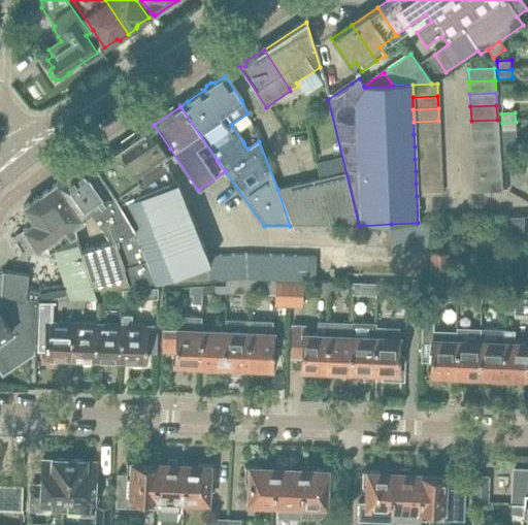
[(498,134),(497,120),(471,121),(472,135),(498,134)]
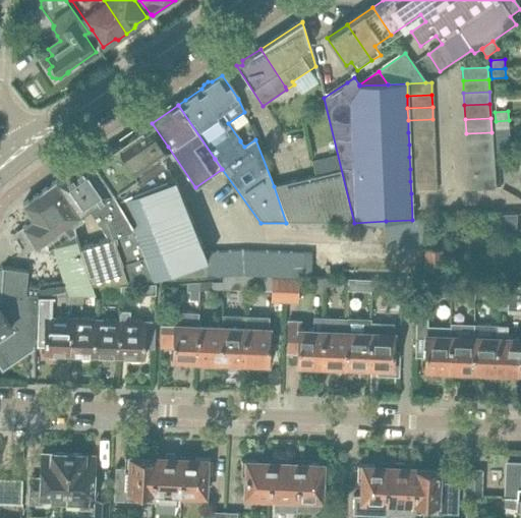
[(408,120),(408,132),(433,131),(432,119),(408,120)]
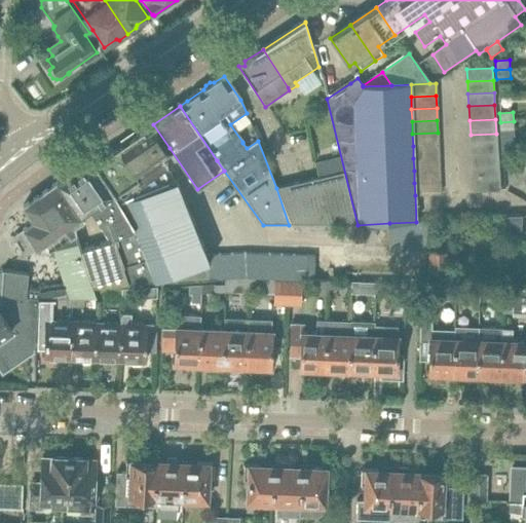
[(514,121),(500,122),(500,132),(514,131),(514,121)]
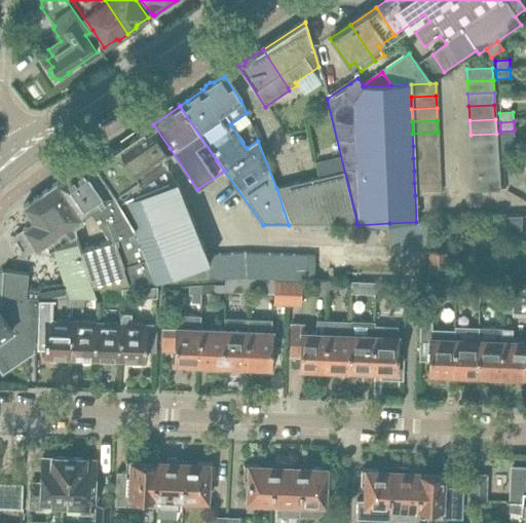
[(94,164),(116,198),(137,185),(135,182),(158,164),(162,170),(167,166),(163,161),(159,155),(170,148),(153,124),(94,164)]
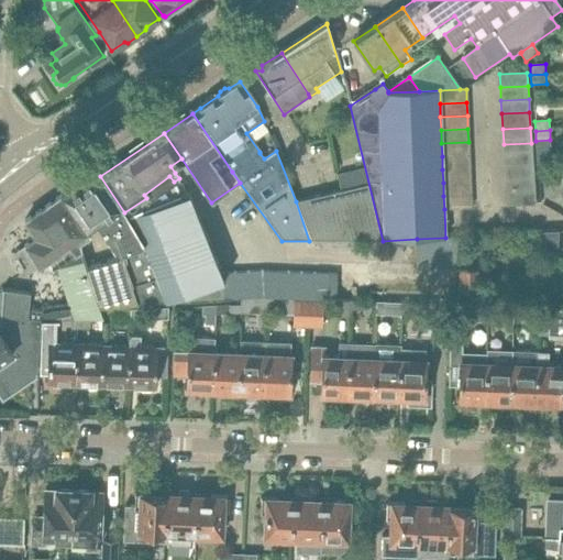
[(468,142),(441,143),(442,156),(468,155),(468,142)]
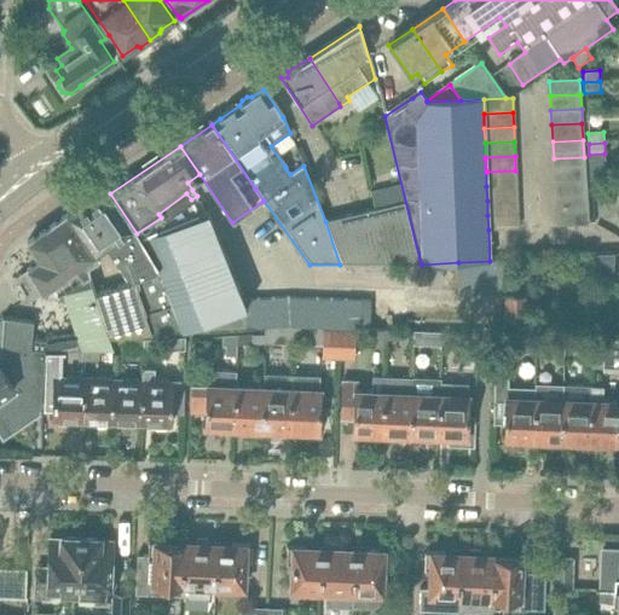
[(585,174),(584,157),(554,158),(554,175),(585,174)]
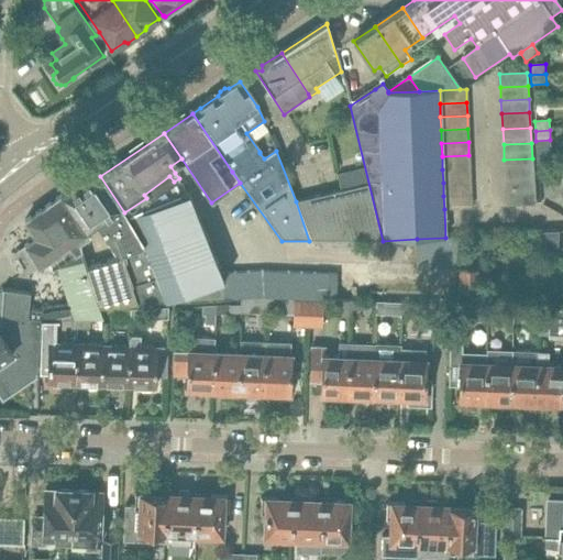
[(442,169),(470,167),(468,155),(442,156),(442,169)]
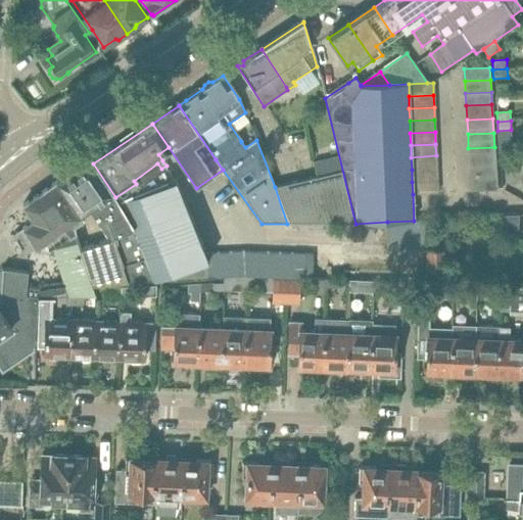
[(494,161),(494,147),(468,148),(469,162),(494,161)]
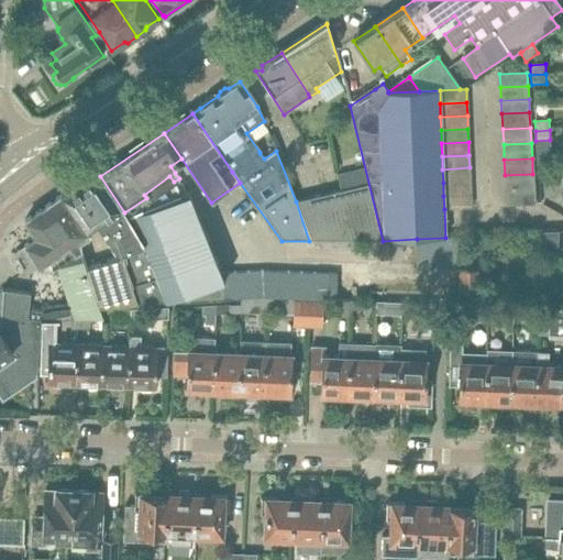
[(443,183),(470,182),(470,167),(442,169),(443,183)]
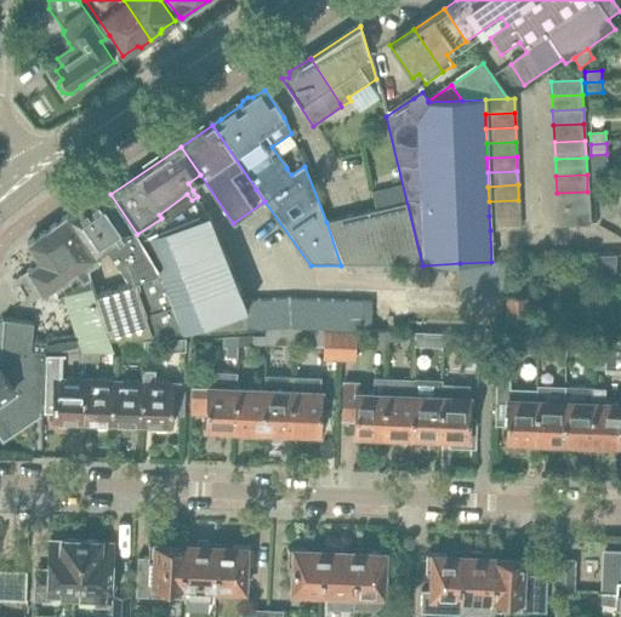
[(107,189),(67,217),(93,256),(107,246),(119,264),(126,280),(132,279),(134,283),(97,296),(107,338),(184,335),(159,269),(149,251),(137,234),(110,194),(107,189)]
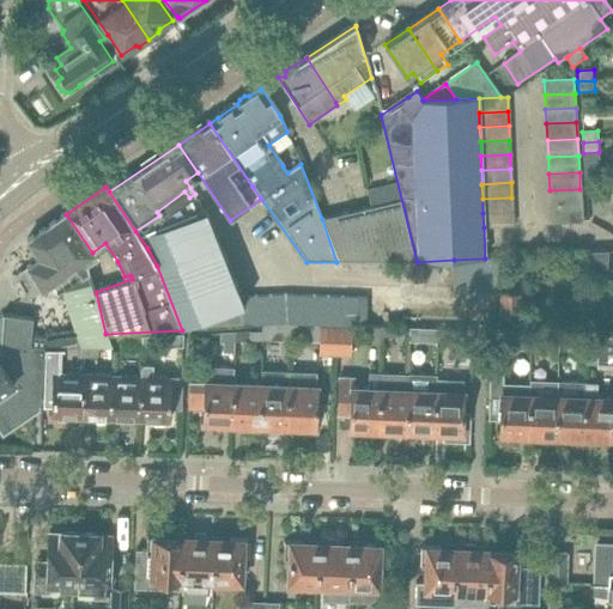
[(581,206),(580,189),(550,190),(551,207),(581,206)]
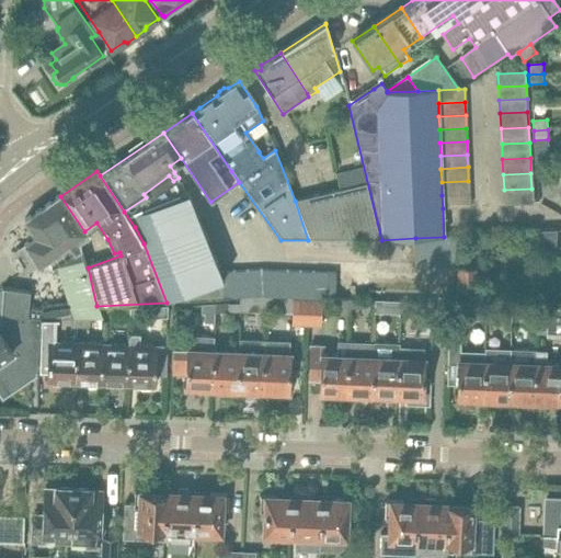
[(146,197),(124,212),(135,227),(144,243),(167,303),(178,298),(180,302),(220,298),(219,282),(222,280),(220,274),(187,192),(179,195),(173,181),(169,175),(144,194),(146,197)]
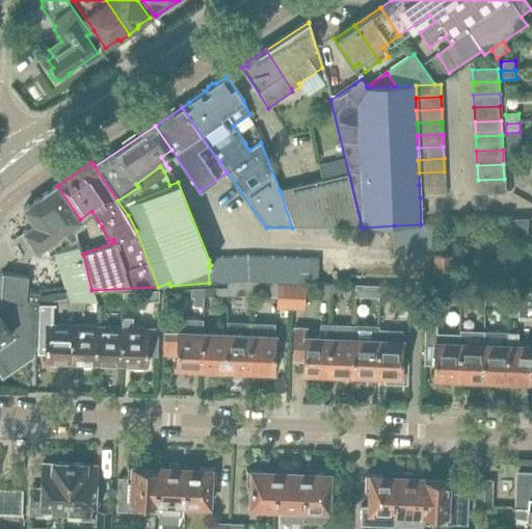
[(444,172),(419,173),(419,185),(445,184),(444,172)]
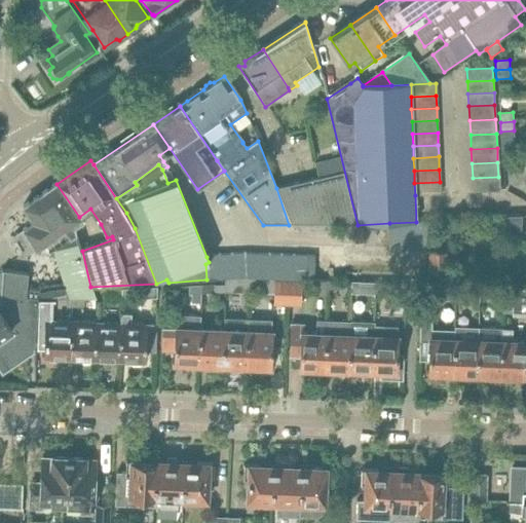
[(343,172),(276,188),(291,226),(357,224),(343,172)]
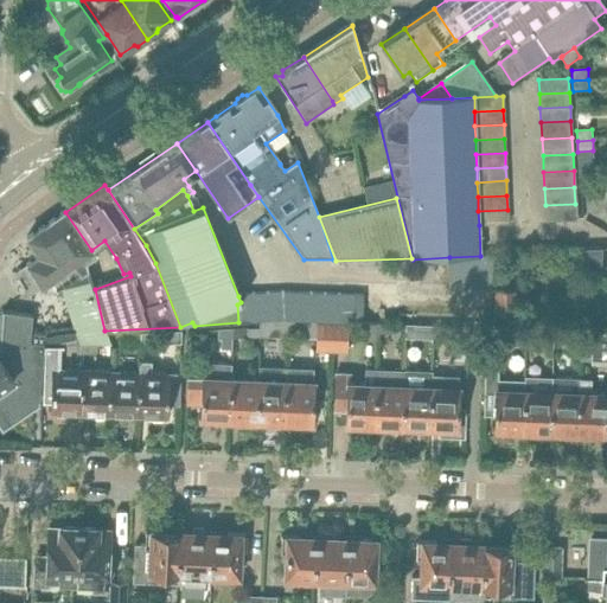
[(545,205),(545,222),(576,220),(575,204),(545,205)]
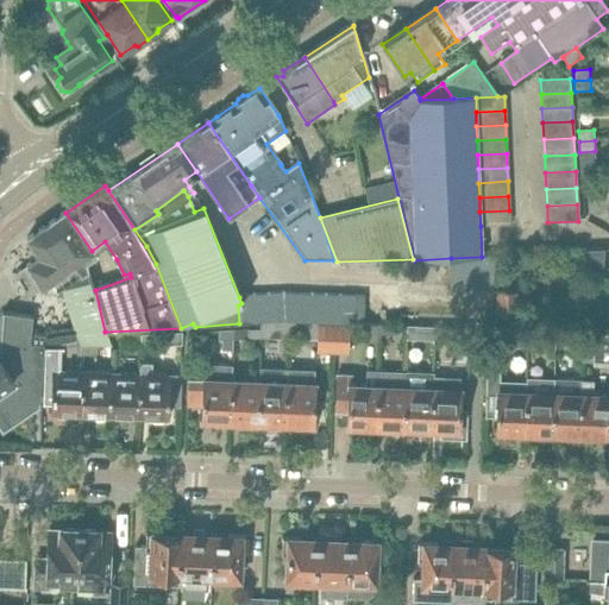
[(509,210),(479,212),(481,226),(509,225),(509,210)]
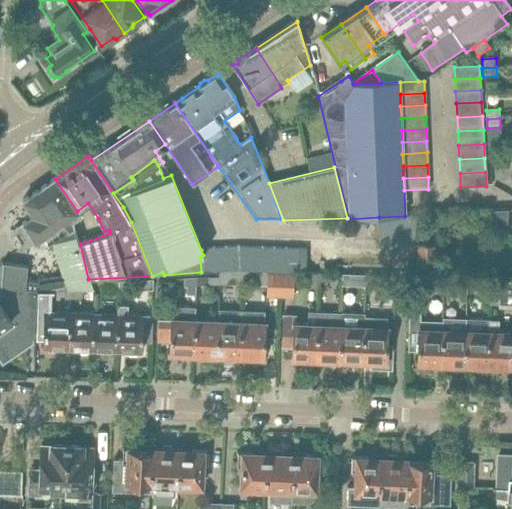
[(82,291),(91,291),(88,279),(80,244),(74,229),(75,229),(72,221),(80,215),(77,211),(55,179),(22,202),(32,217),(22,224),(22,225),(12,231),(24,250),(34,243),(34,244),(46,236),(51,243),(62,277),(25,282),(24,293),(30,293),(37,292),(57,292),(57,293),(70,292),(82,292),(82,291)]
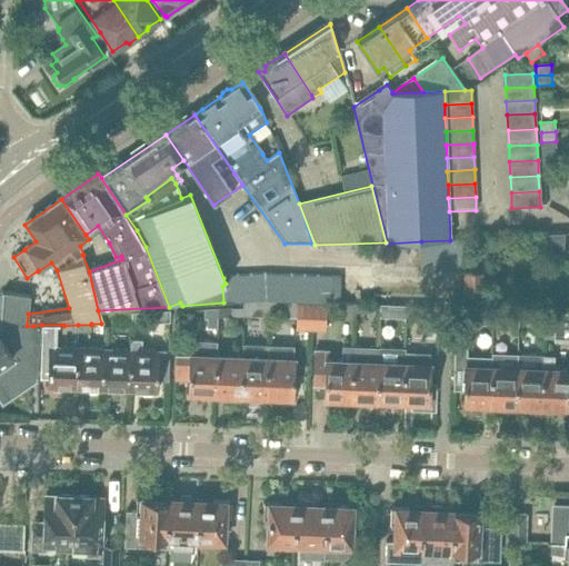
[(565,234),(546,232),(543,261),(562,262),(565,234)]
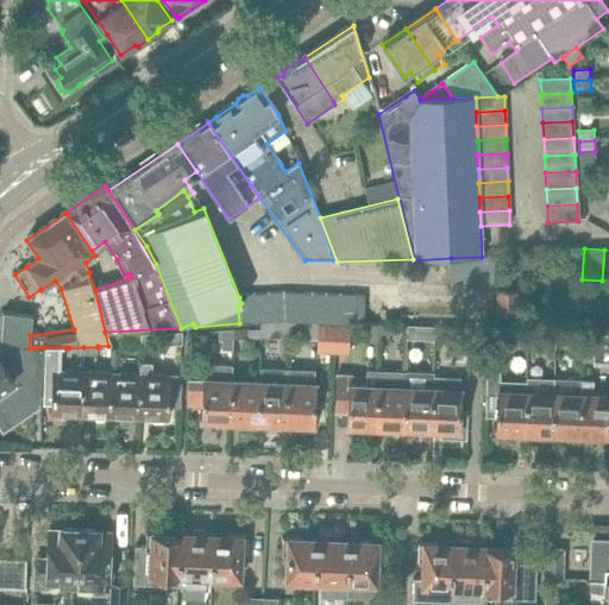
[(493,291),(494,268),(495,258),(482,257),(451,258),(451,266),(450,290),(493,291)]
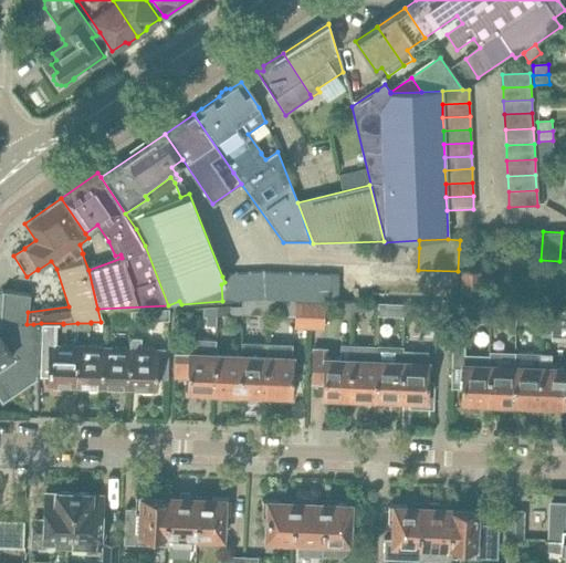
[(479,273),(462,272),(462,293),(478,294),(479,273)]
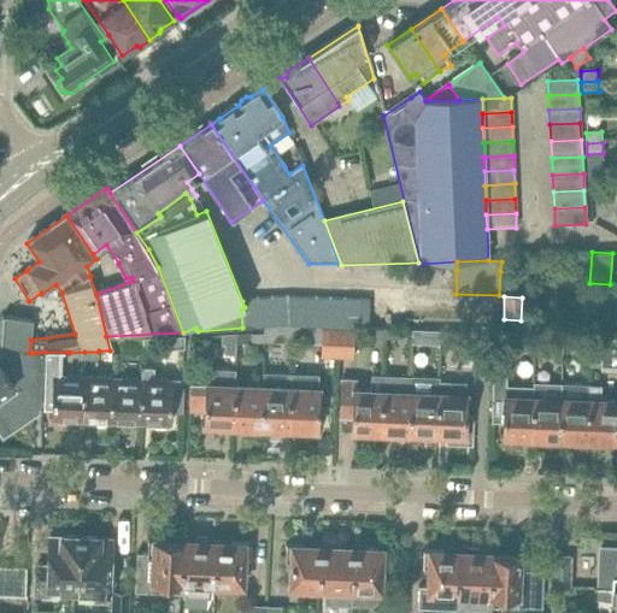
[(245,307),(241,310),(242,328),(264,328),(289,326),(293,326),(306,328),(322,328),(338,329),(353,330),(365,330),(366,301),(289,298),(242,301),(245,307)]
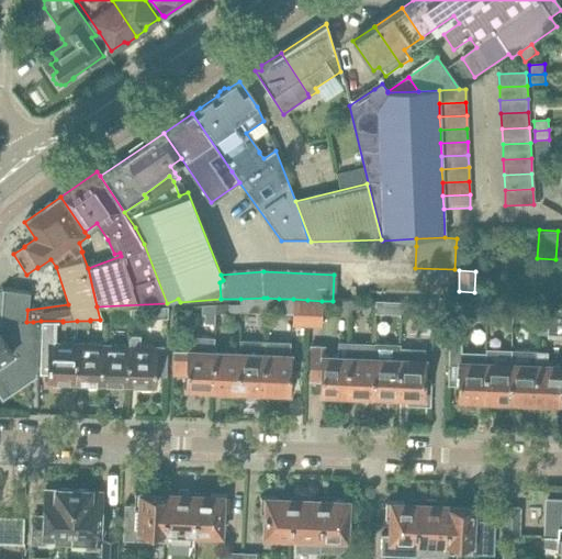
[(30,293),(1,290),(0,308),(1,308),(0,324),(0,400),(1,402),(36,377),(41,321),(33,322),(26,322),(27,310),(30,293)]
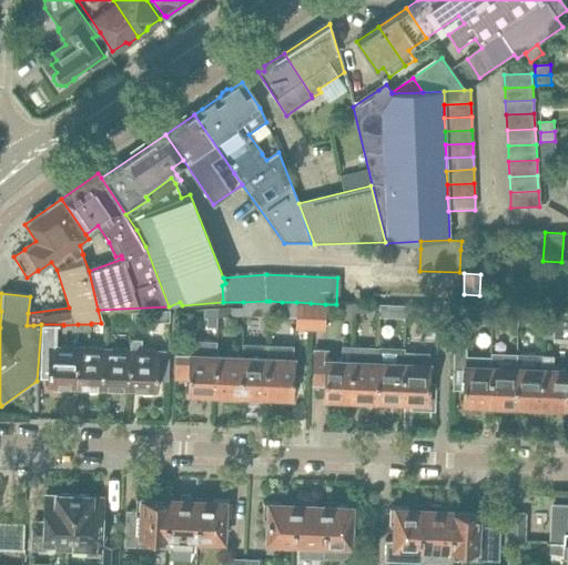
[(243,308),(243,318),(269,319),(270,301),(266,301),(243,302),(243,308)]
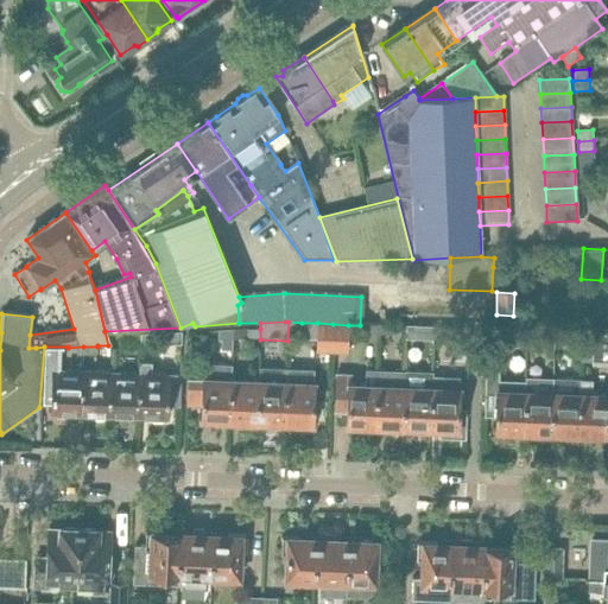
[(316,354),(331,355),(333,324),(317,323),(316,354)]
